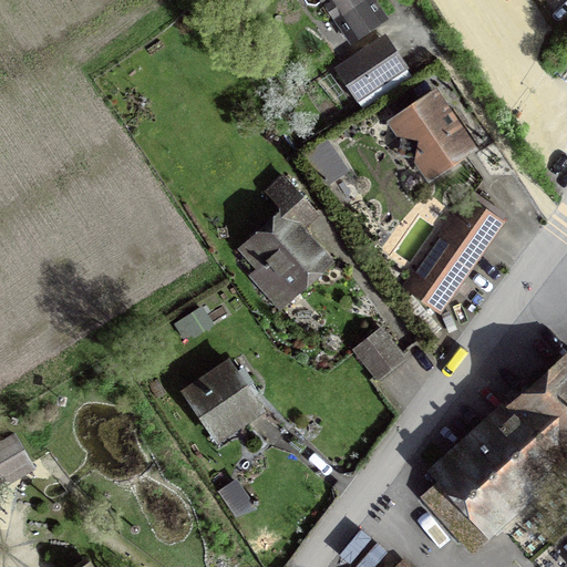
[(305,0),(308,4),(316,6),(323,0),(351,42),(387,18),(373,0),(305,0)]
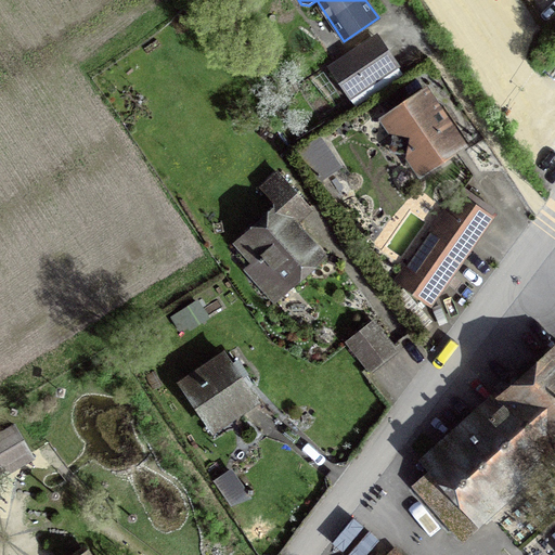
[(381,35),(333,68),(353,99),(401,66),(381,35)]
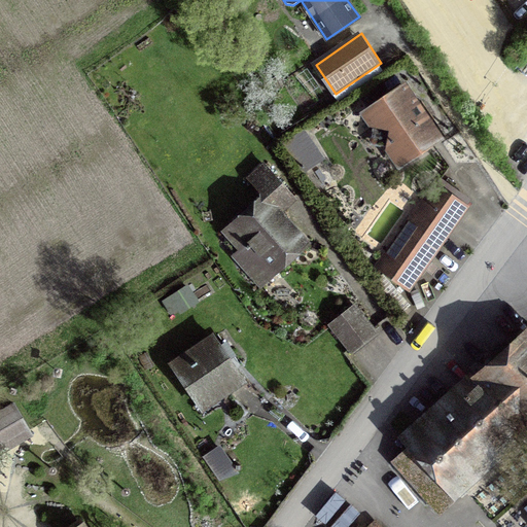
[(403,86),(365,113),(374,126),(391,130),(388,147),(399,165),(438,138),(403,86)]
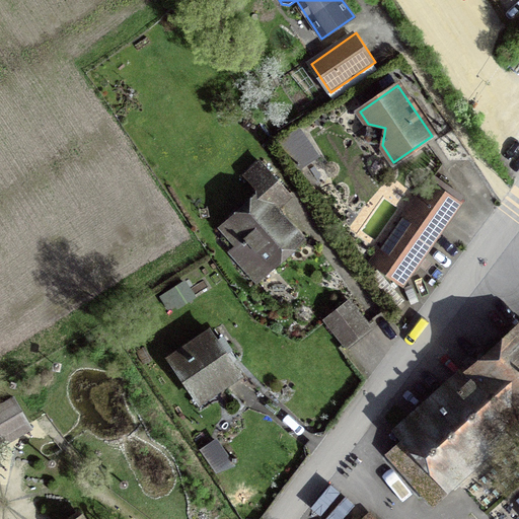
[(382,145),(385,128),(368,124),(365,142),(382,145)]
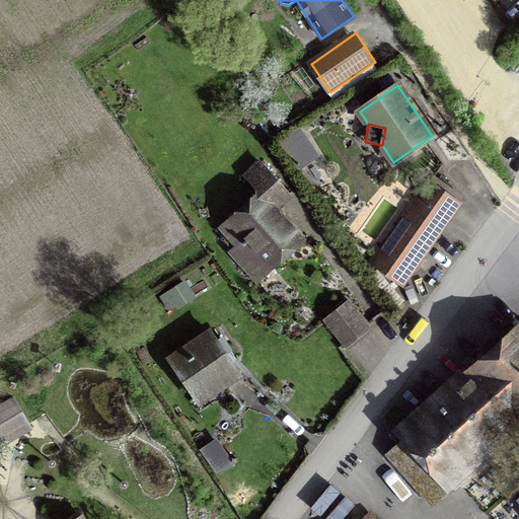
[(459,205),(430,182),(373,263),(402,284),(459,205)]
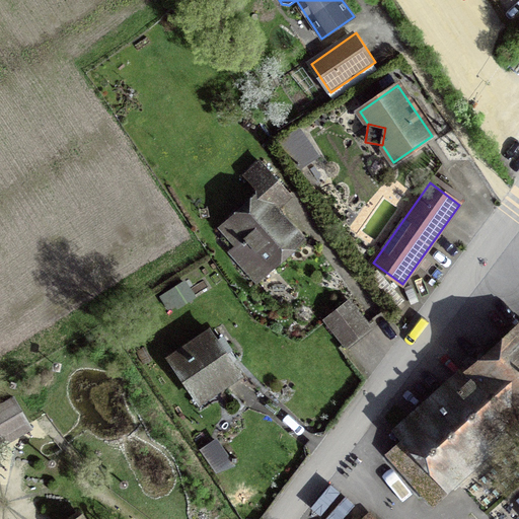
[(256,195),(218,229),(263,278),(301,243),(256,195)]
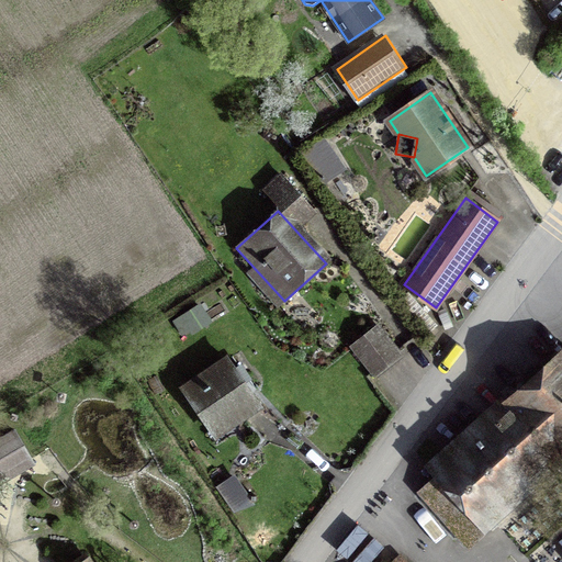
[(209,322),(198,304),(178,317),(189,335),(209,322)]
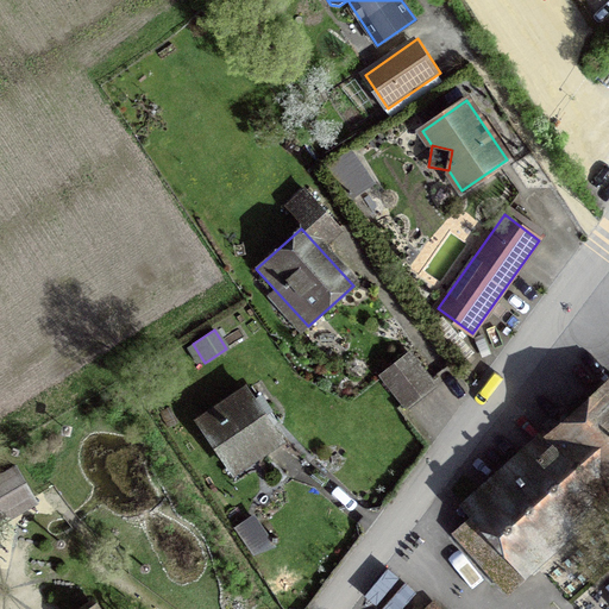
[(407,405),(434,383),(413,356),(385,377),(407,405)]
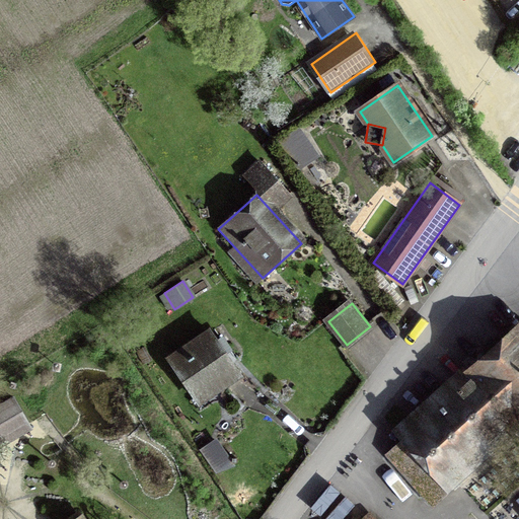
[(213,331),(172,359),(203,404),(243,377),(213,331)]
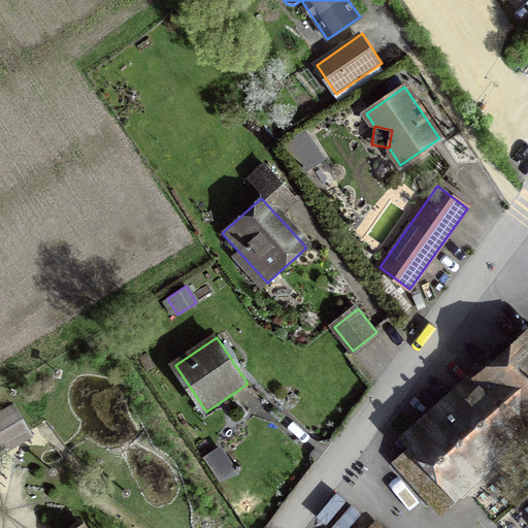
[(481,385),(394,462),(440,515),(462,495),(452,484),(518,425),(525,434),(527,432),(527,339),(480,384),(481,385)]
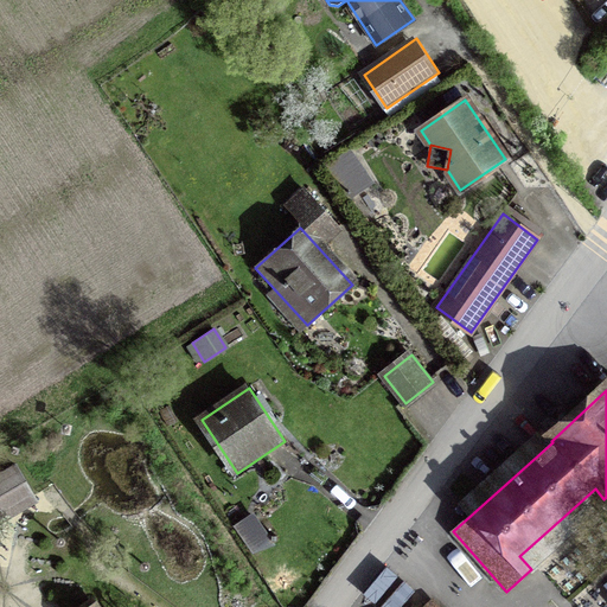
[(0,515),(12,509),(34,496),(16,464),(0,472),(0,515)]
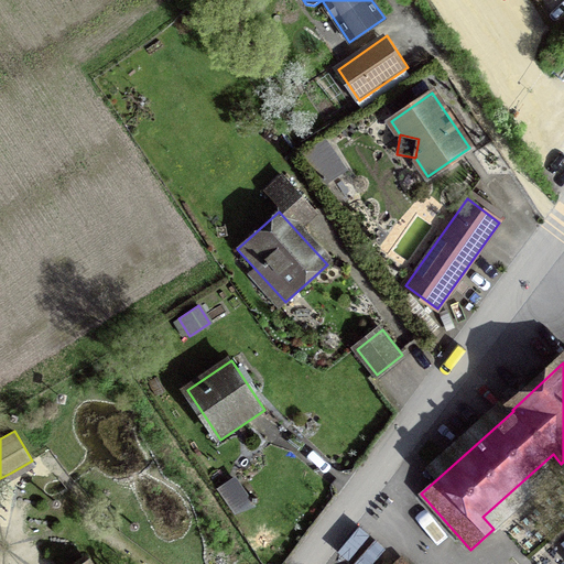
[(237,513),(253,502),(236,476),(218,487),(237,513)]
